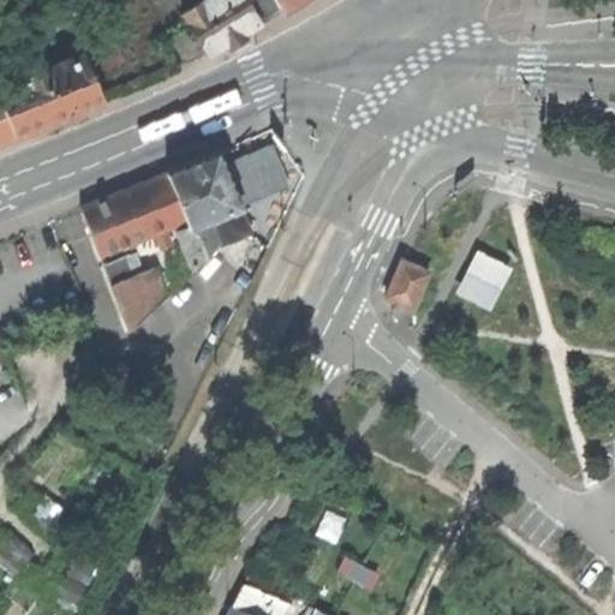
[(202,0),(184,11),(212,54),(236,39),(263,22),(249,0),(202,0)]
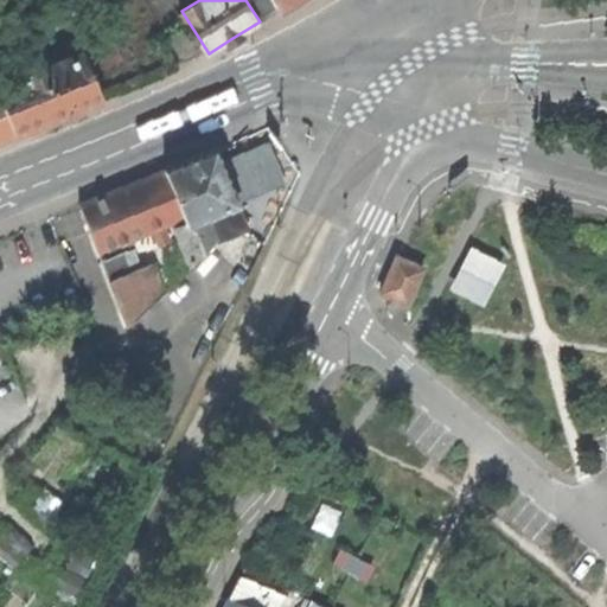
[(246,0),(260,21),(281,10),(280,7),(291,0),(246,0)]
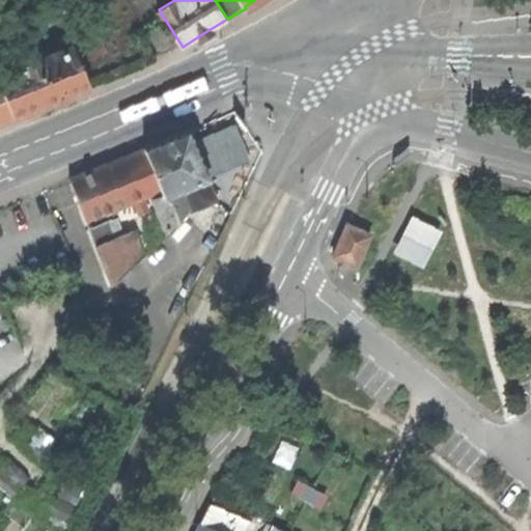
[(98,26),(73,36),(83,62),(109,51),(98,26)]
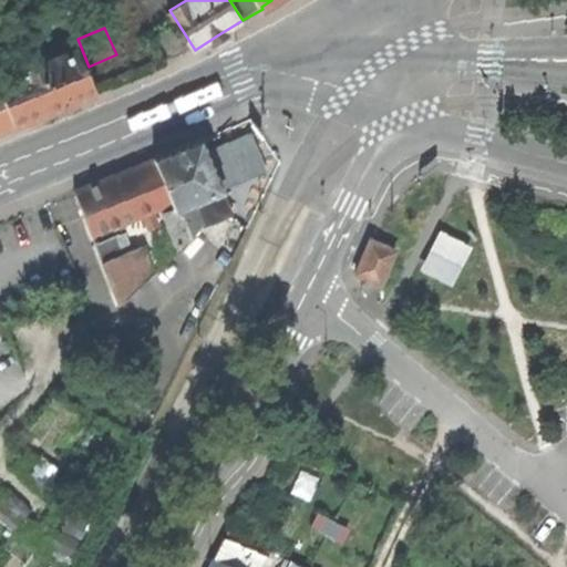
[(0,40),(0,84),(14,124),(55,107),(99,91),(89,66),(78,39),(76,38),(65,42),(69,52),(16,73),(6,39),(0,40)]
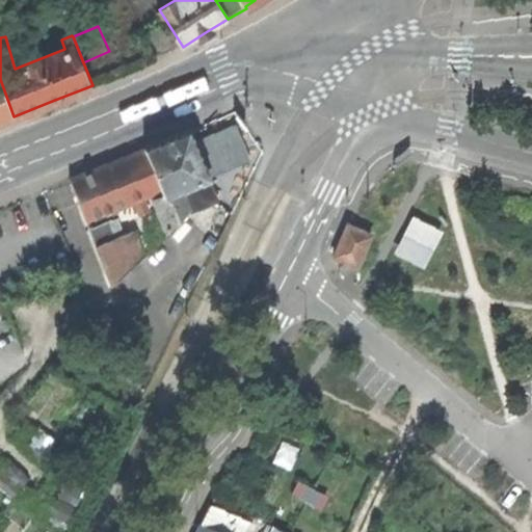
[(0,121),(14,116),(0,79),(0,121)]
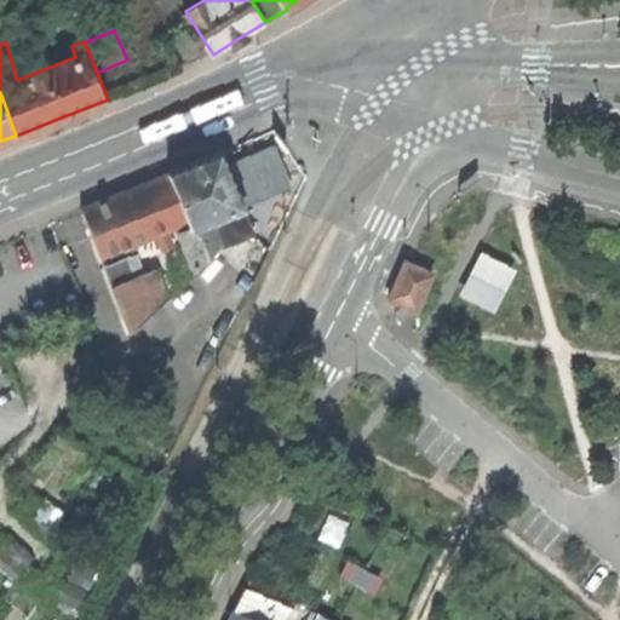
[(273,148),(224,168),(241,207),(290,187),(273,148)]
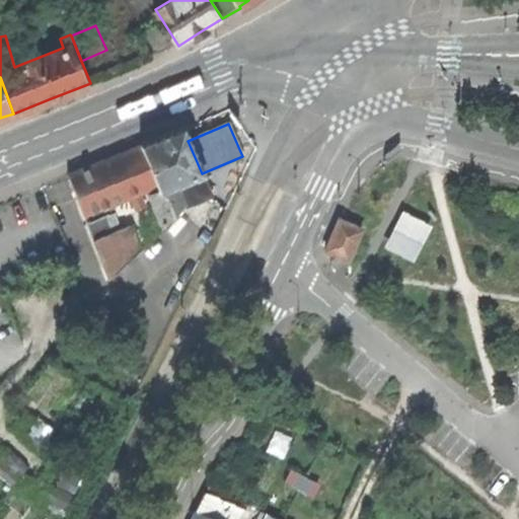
[(158,190),(149,194),(163,227),(186,205),(210,194),(202,173),(188,141),(182,128),(161,137),(140,145),(157,188),(158,190)]
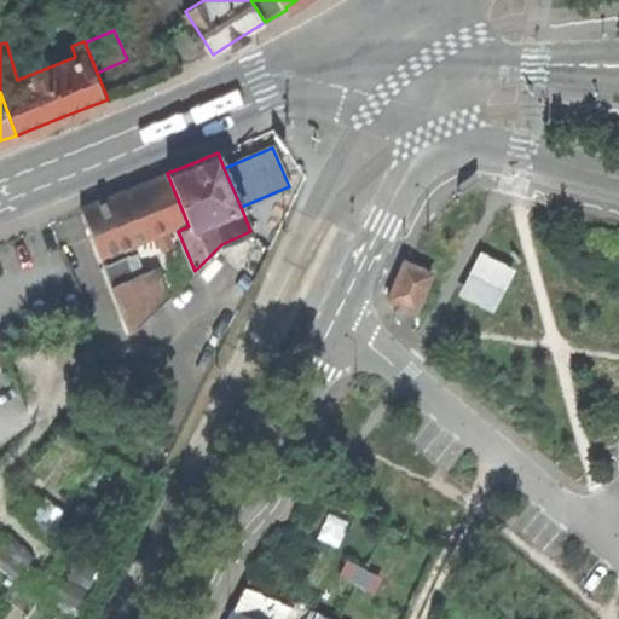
[(99,259),(187,224),(167,173),(120,192),(80,208),(99,259)]
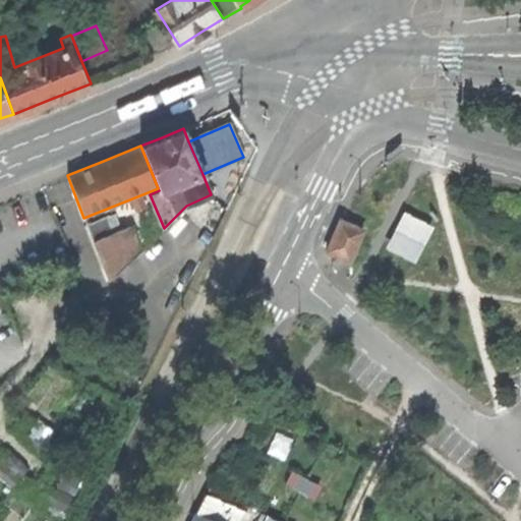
[(431,226),(402,210),(384,246),(415,262),(431,226)]
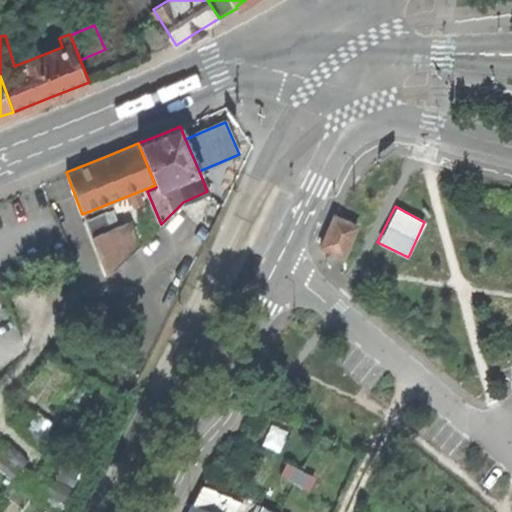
[(107,275),(139,245),(129,221),(107,230),(100,213),(85,219),(107,275)]
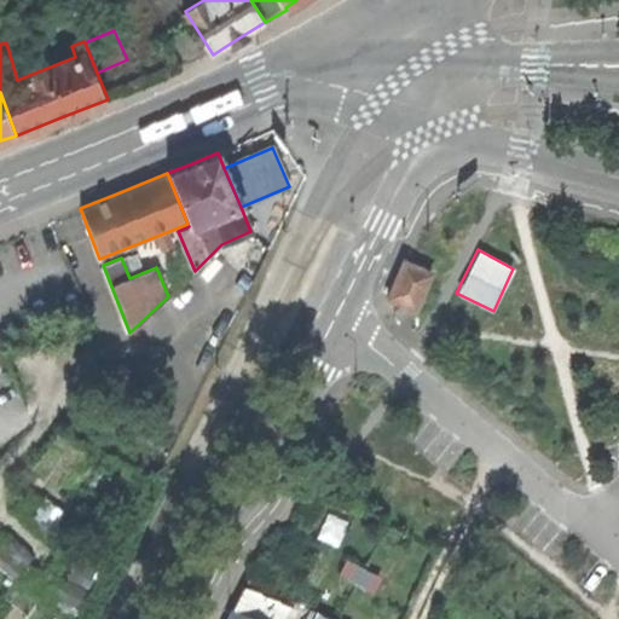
[(414,311),(431,273),(404,261),(387,300),(414,311)]
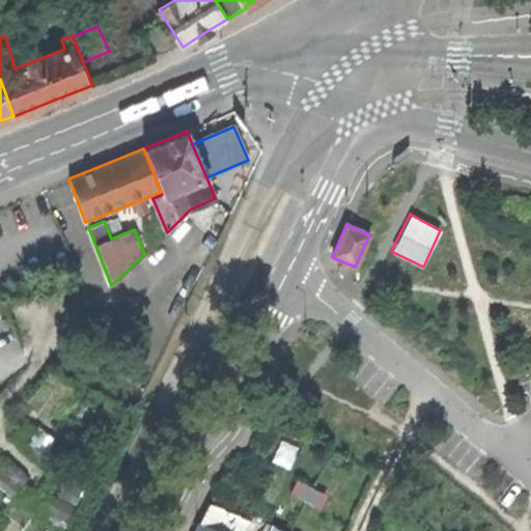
[(234,530),(242,519),(208,504),(195,530),(234,530)]
